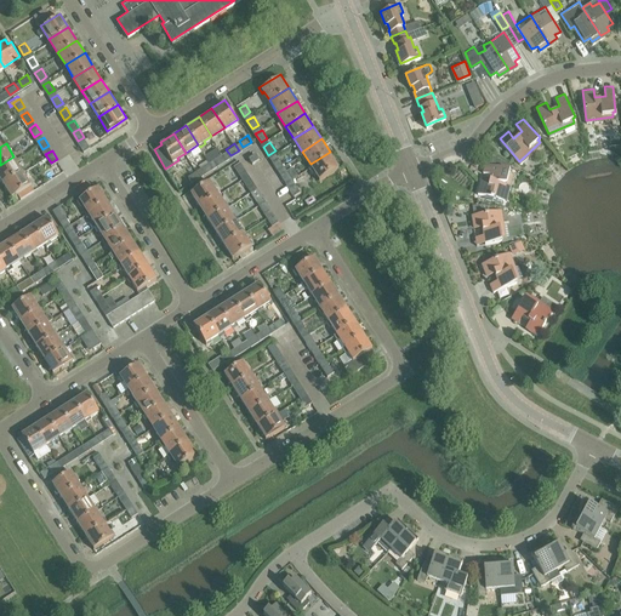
[(214,157),(217,164),(226,158),(222,152),(214,157)]
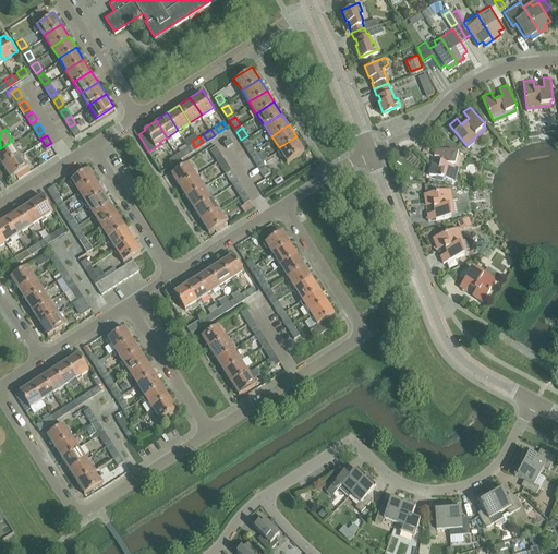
[(304,148),(296,136),(279,147),(287,159),(304,148)]
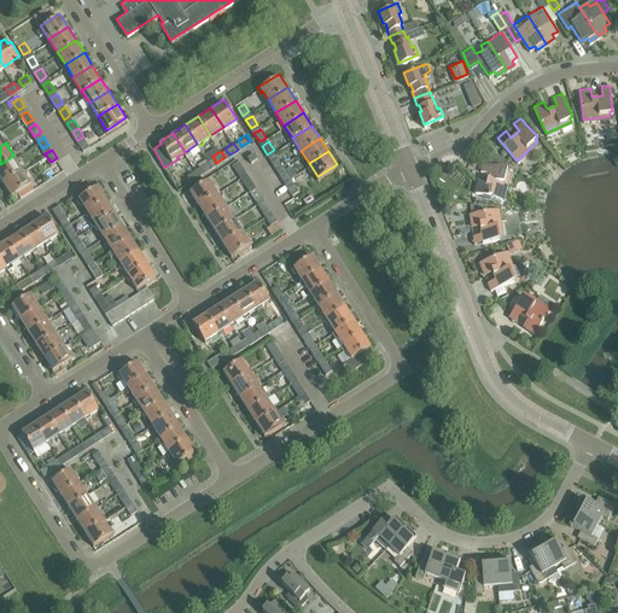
[(277,155),(270,158),(275,167),(281,163),(277,155)]
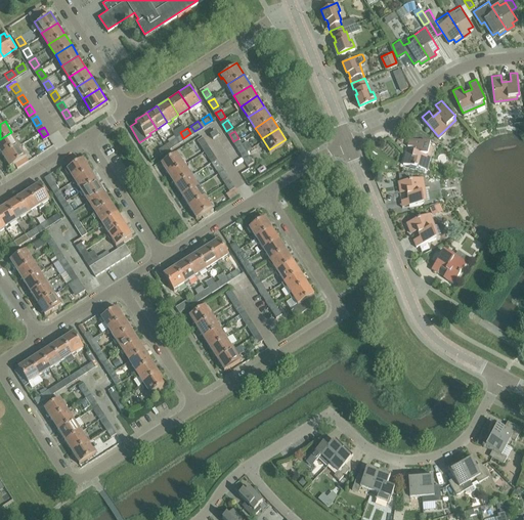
[(18,143),(11,132),(0,139),(0,149),(2,154),(18,143)]
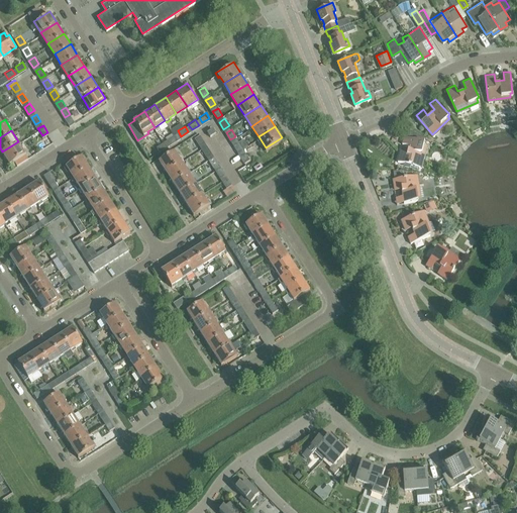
[(199,132),(194,136),(199,143),(204,139),(199,132)]
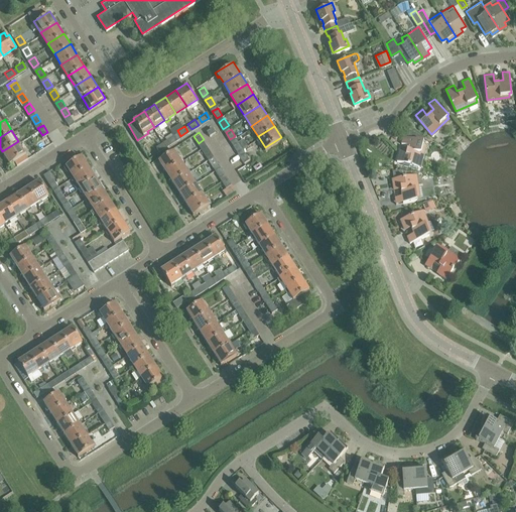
[(166,137),(169,143),(176,138),(173,133),(166,137)]
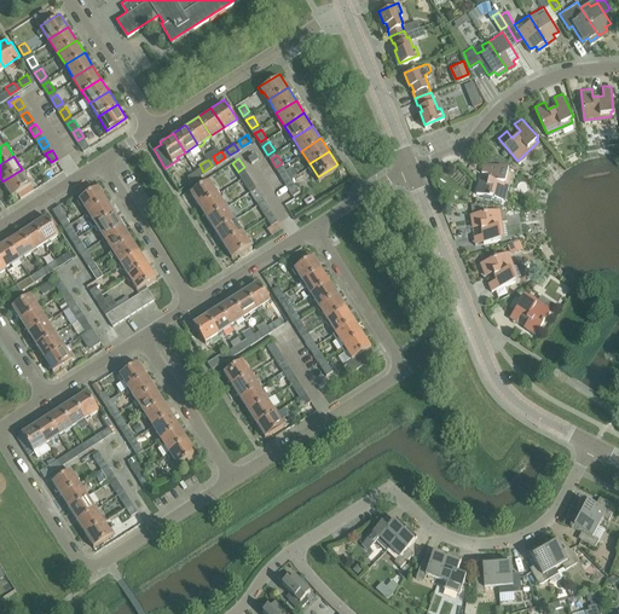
[(512,172),(507,171),(508,167),(484,161),(481,169),(489,172),(486,181),(479,179),(475,190),(504,198),(512,172)]
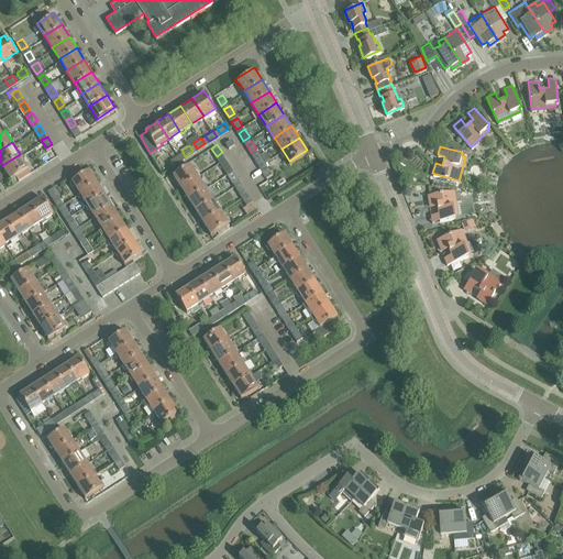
[(169,157),(174,163),(181,159),(177,153),(169,157)]
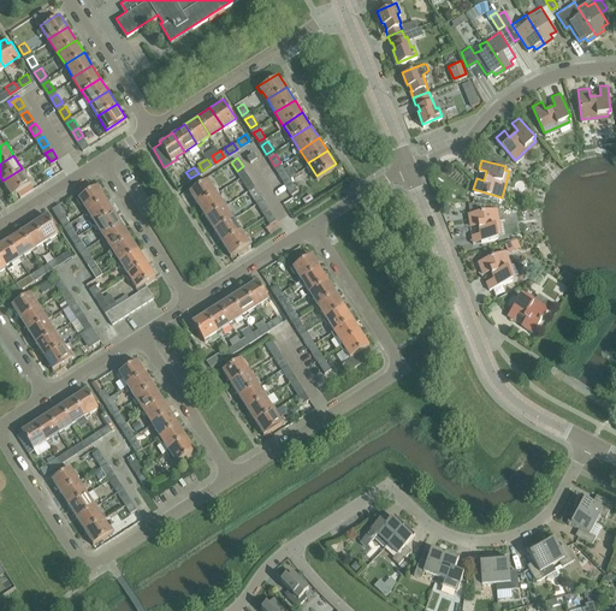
[(284,167),(278,171),(283,179),(289,175),(284,167)]
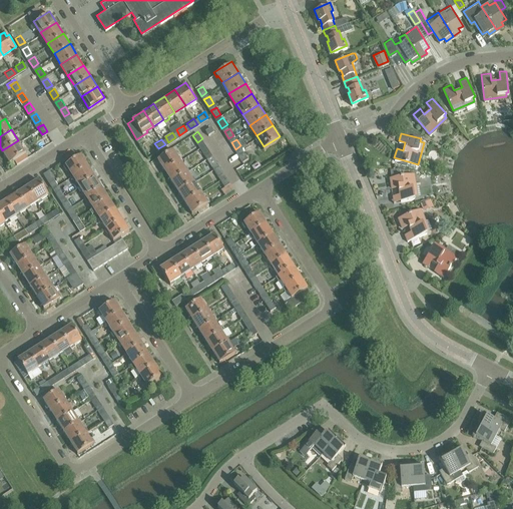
[(18,140),(2,150),(9,161),(14,158),(16,162),(27,155),(24,151),(25,151),(18,140)]
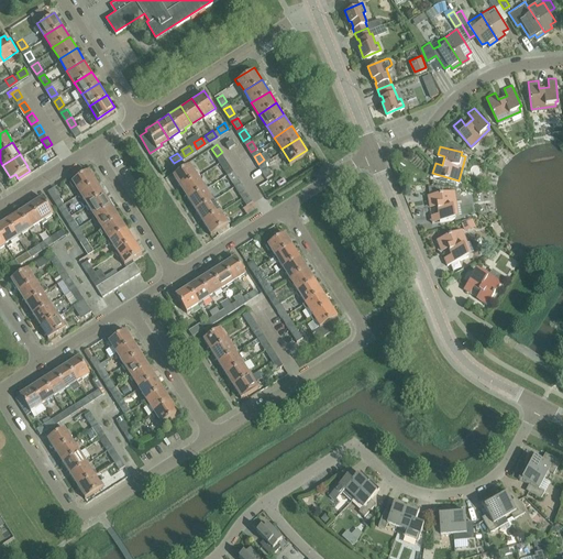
[(223,167),(230,164),(224,156),(219,160),(223,167)]
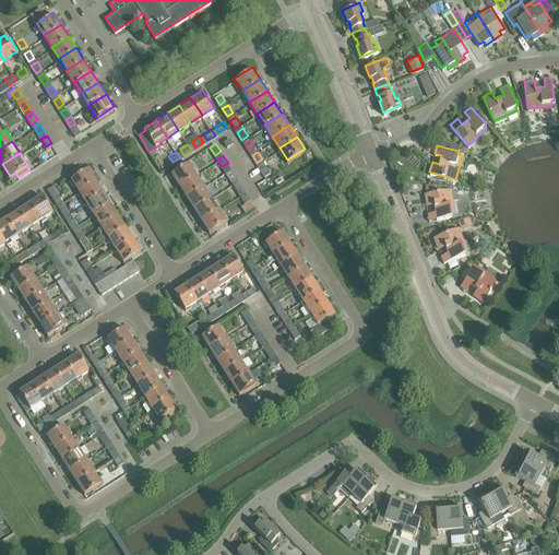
[(179,184),(197,173),(189,161),(171,172),(179,184)]
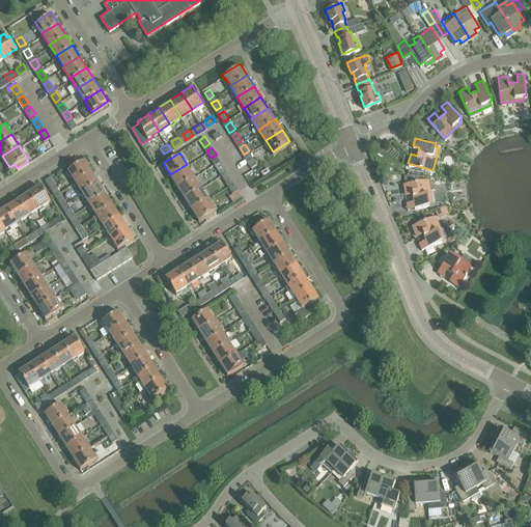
[(252,155),(246,159),(251,165),(256,162),(252,155)]
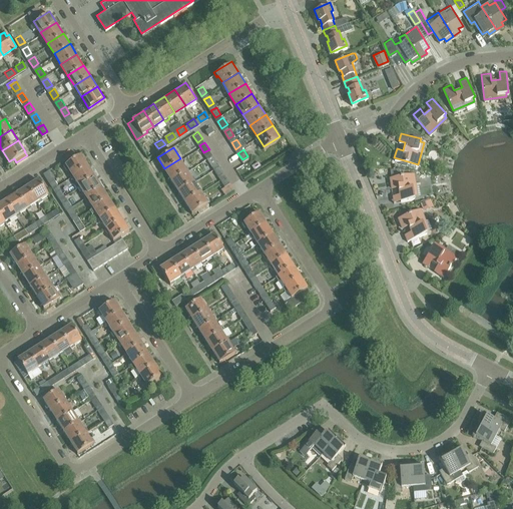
[(72,174),(88,163),(81,152),(65,163),(72,174)]
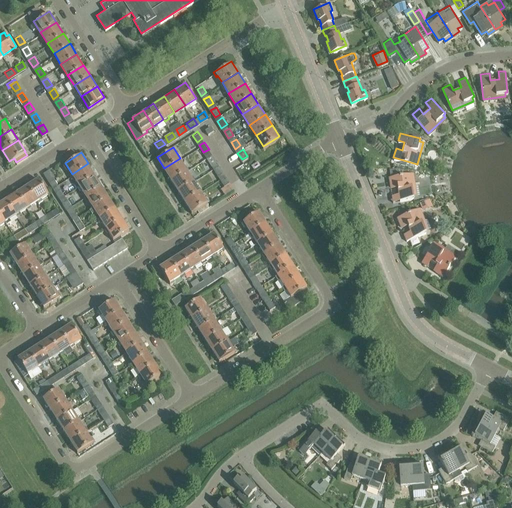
[(210,163),(215,160),(211,153),(206,156),(210,163)]
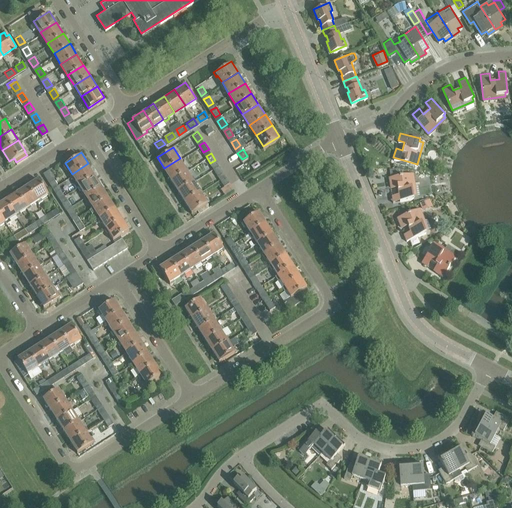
[(170,179),(187,169),(180,158),(164,168),(170,179)]
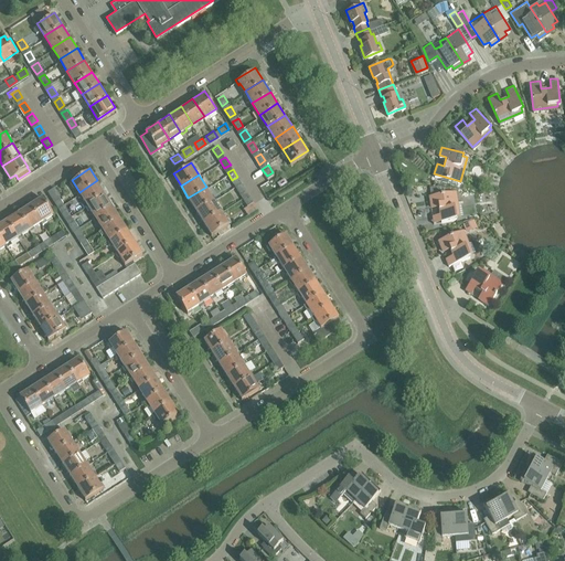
[(86,203),(104,192),(97,180),(80,192),(86,203)]
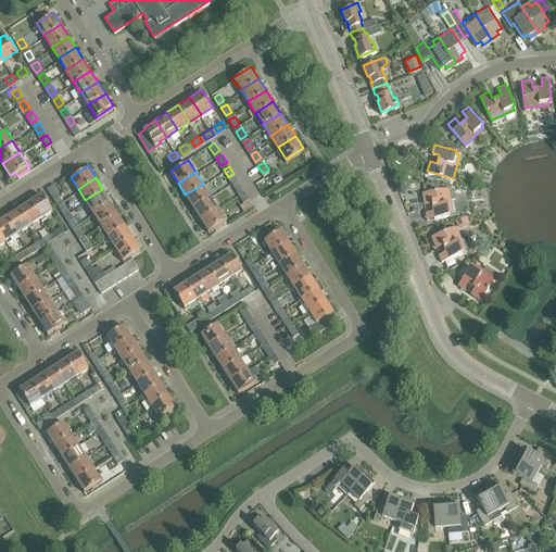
[(236,189),(241,185),(237,177),(231,182),(236,189)]
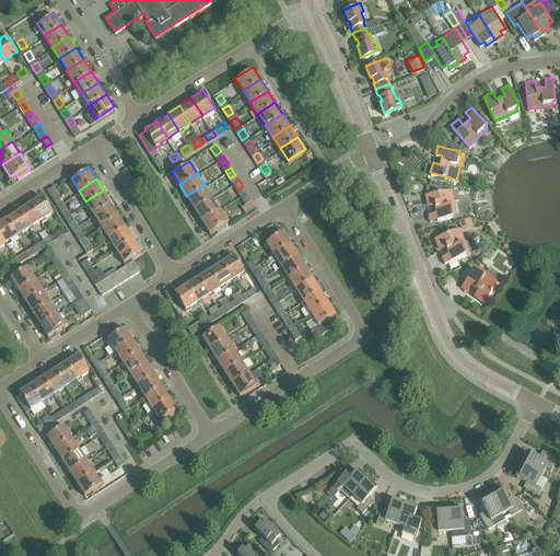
[(194,208),(211,196),(205,185),(186,196),(194,208)]
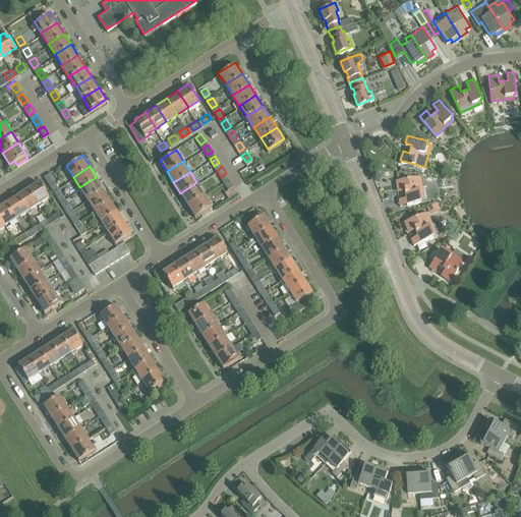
[(420,197),(423,196),(420,174),(395,178),(397,187),(404,186),(405,195),(398,196),(399,204),(420,199),(420,197)]
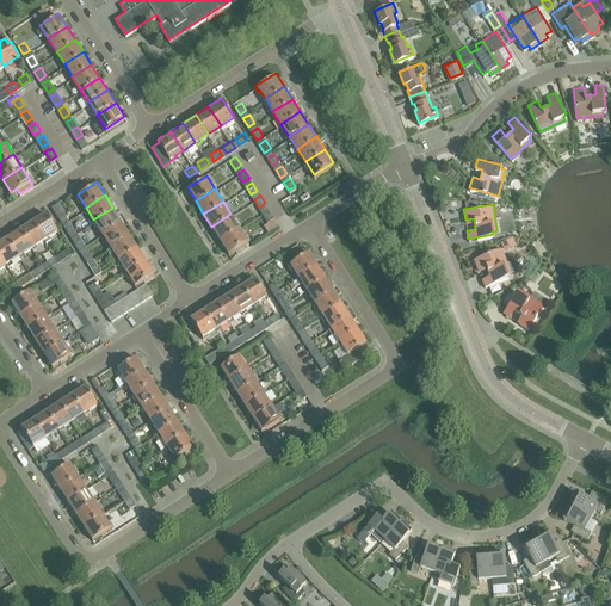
[(102,233),(121,221),(112,208),(93,220),(102,233)]
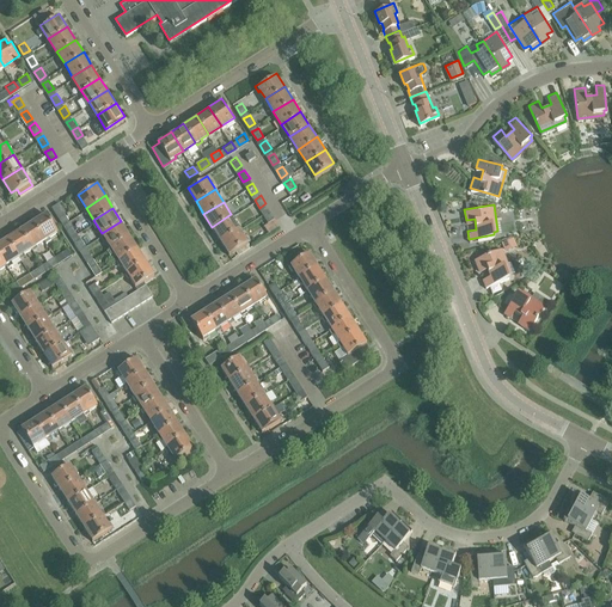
[(268,220),(274,216),(269,208),(262,212),(268,220)]
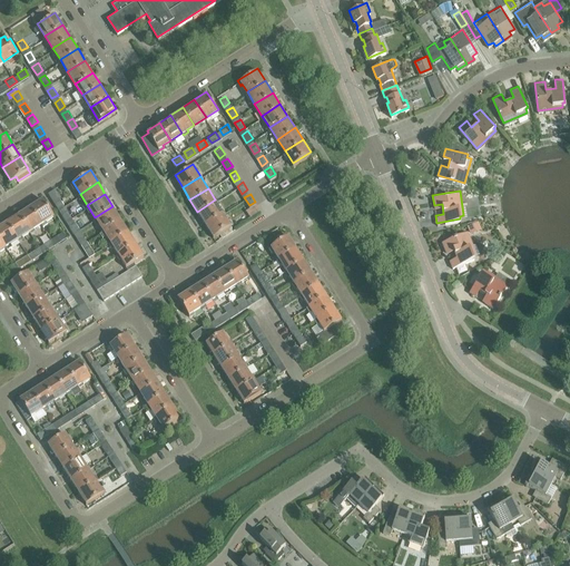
[(30,204),(41,222),(43,225),(48,222),(46,220),(53,214),(42,196),(30,204)]
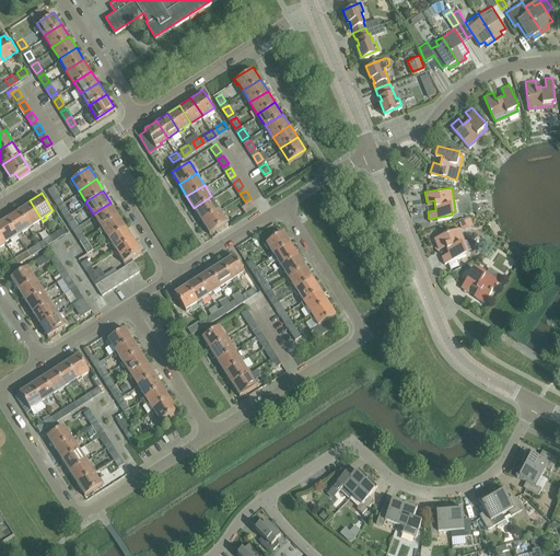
[(58,193),(53,196),(57,204),(63,200),(58,193)]
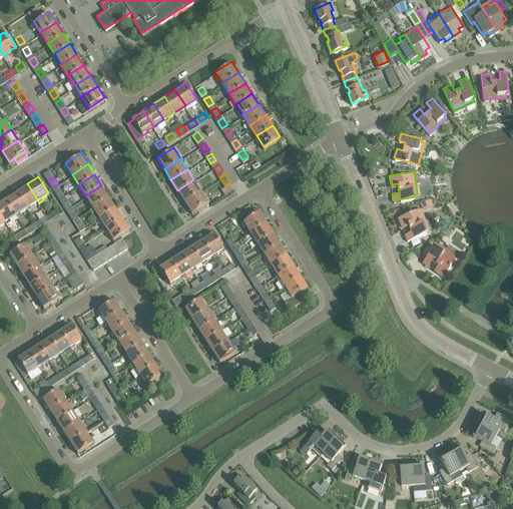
[(184,200),(200,190),(193,179),(177,190),(184,200)]
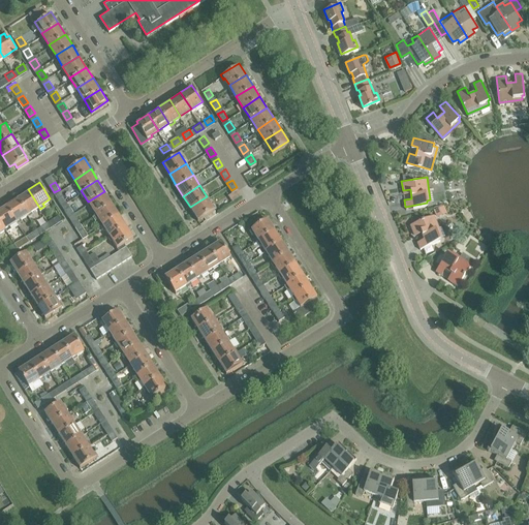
[(28,189),(17,196),(28,213),(38,206),(28,189)]
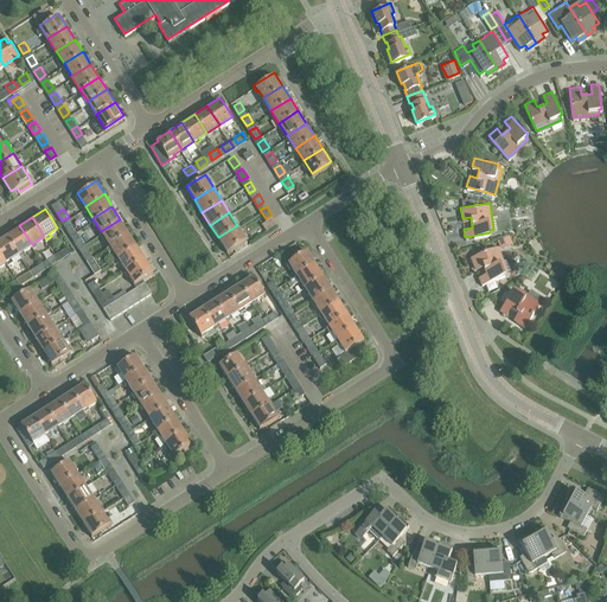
[(109,244),(128,231),(120,219),(101,231),(109,244)]
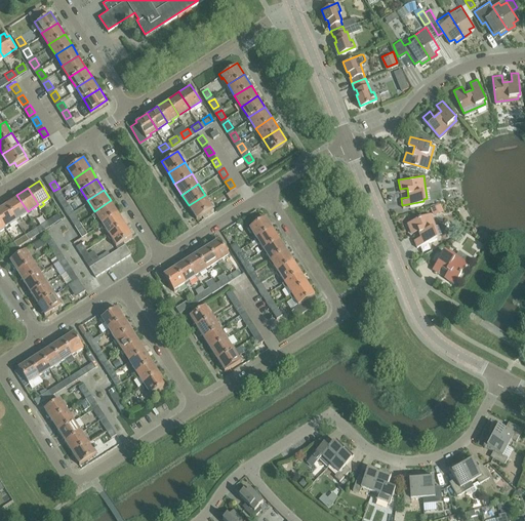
[(62,192),(56,195),(61,202),(66,199),(62,192)]
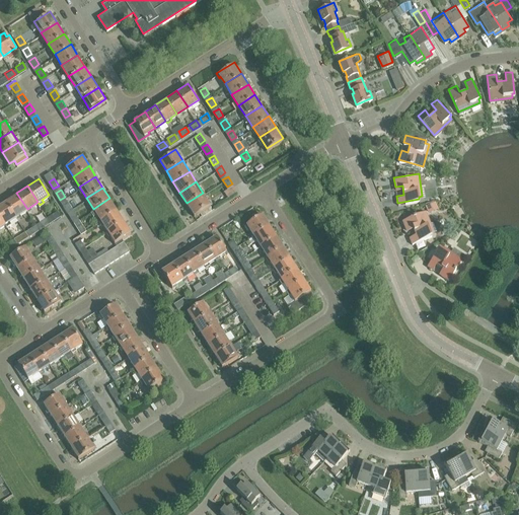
[(27,209),(16,193),(6,200),(16,216),(27,209)]
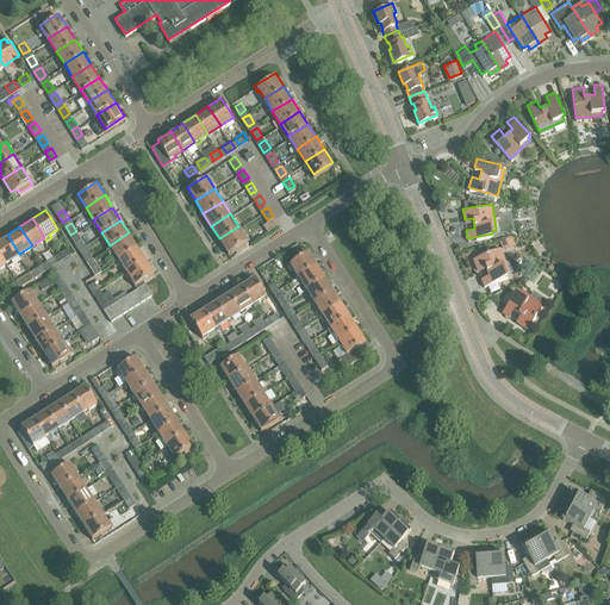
[(247,239),(238,226),(219,238),(228,251),(247,239)]
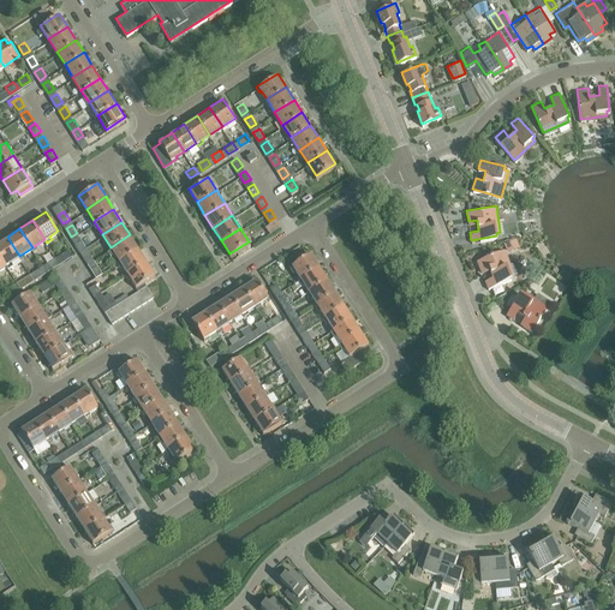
[(130,234),(111,247),(119,259),(138,247),(130,234)]
